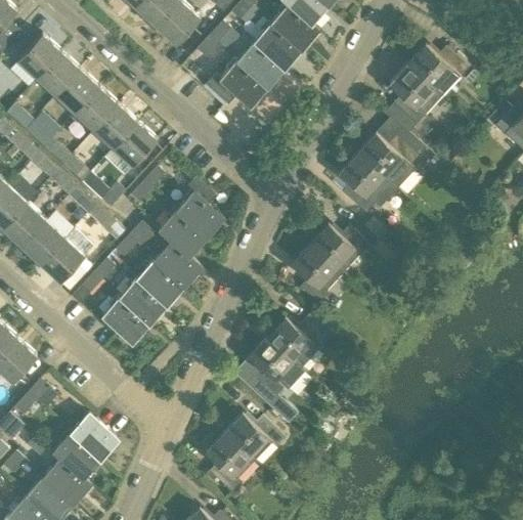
[(0,55),(20,33),(8,22),(17,12),(2,0),(0,0),(0,55)]
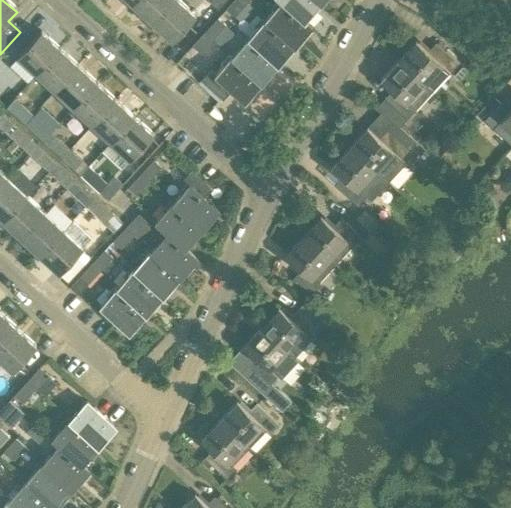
[(142,0),(121,0),(133,11),(142,0)]
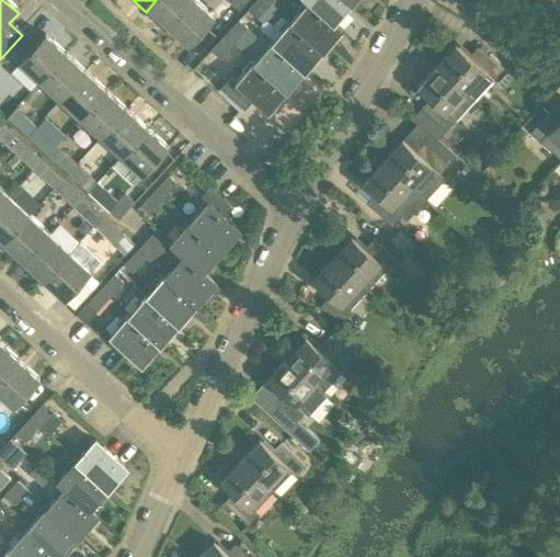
[(193,2),(190,0),(156,0),(146,12),(167,31),(193,2)]
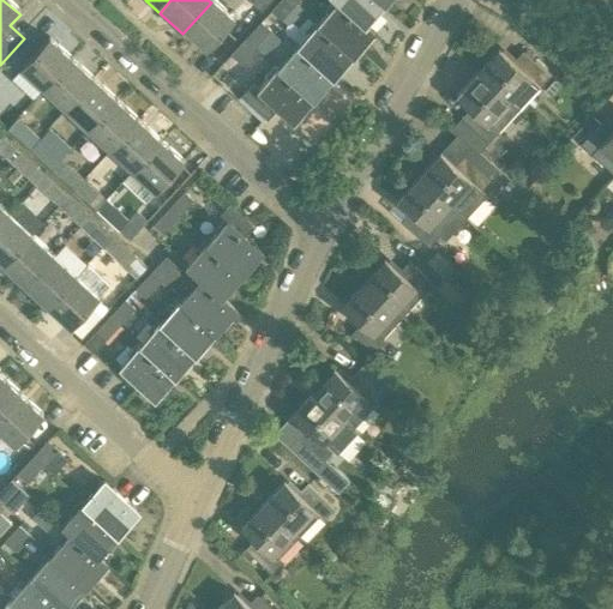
[(252,0),(250,4),(262,14),(272,0),(252,0)]
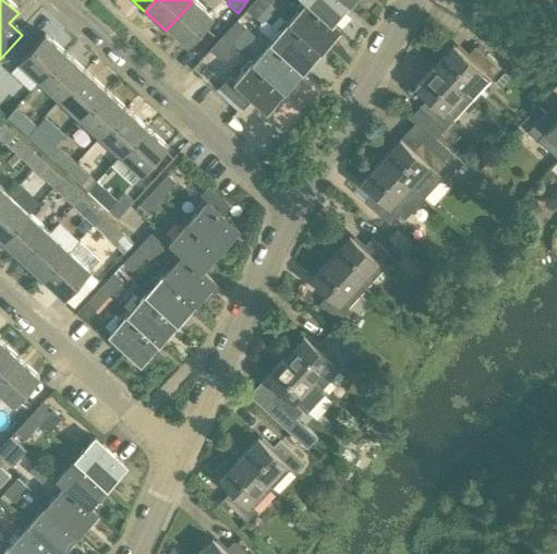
[(257,0),(244,14),(253,22),(273,2),(269,0),(257,0)]
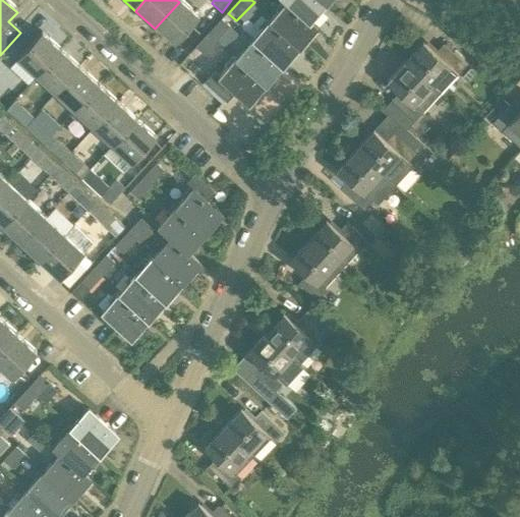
[(326,7),(316,0),(277,0),(284,6),(285,5),(308,26),(326,7)]
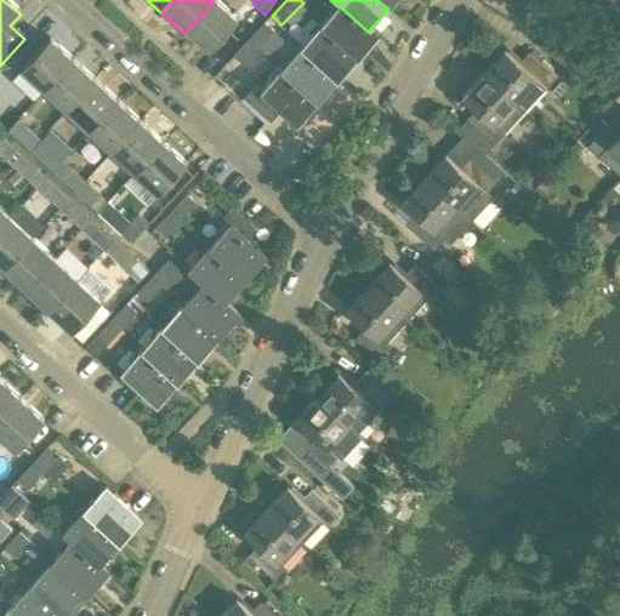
[(237,23),(214,3),(185,34),(208,55),(237,23)]
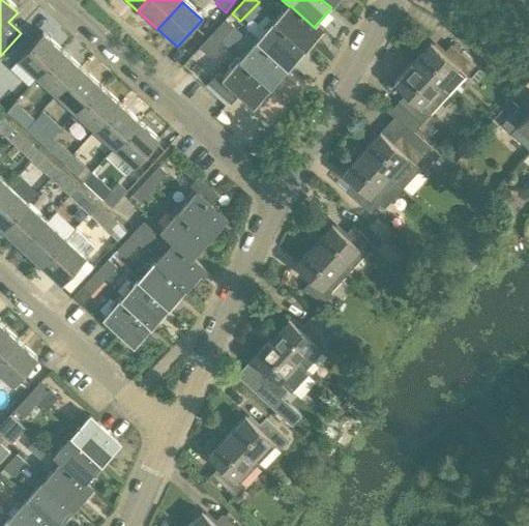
[(290,5),(289,6),(272,24),(303,53),(321,34),(314,27),(290,5)]
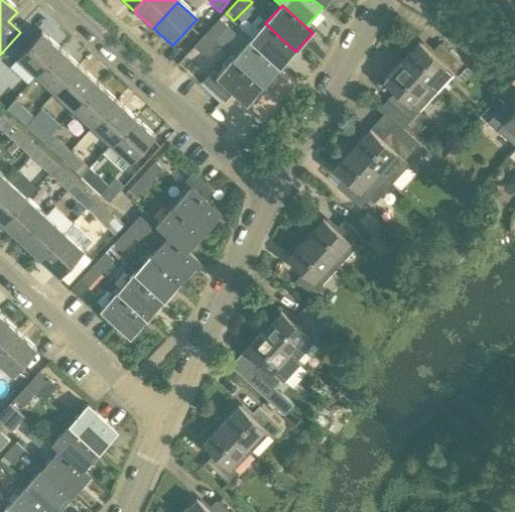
[(218,22),(206,35),(214,42),(226,29),(218,22)]
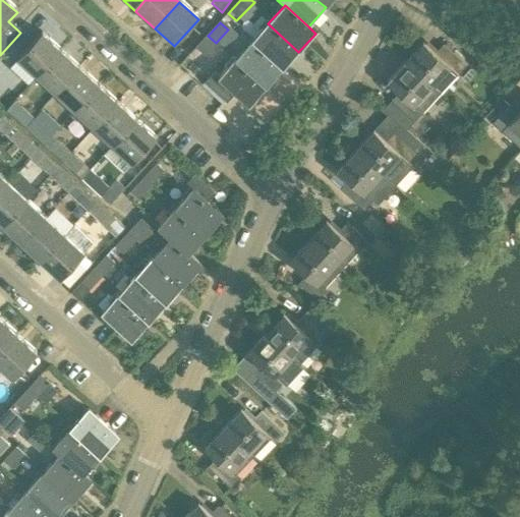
[(268,23),(251,42),(282,70),(298,52),(268,23)]
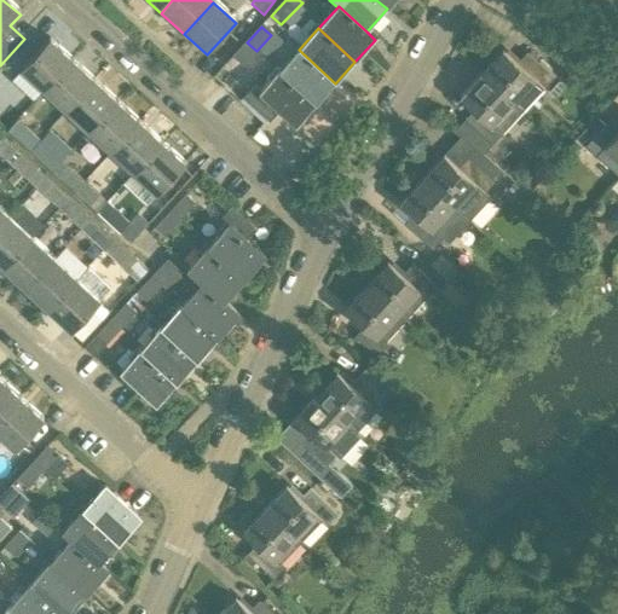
[(48,41),(19,73),(9,85),(32,105),(42,94),(71,63),(48,41)]
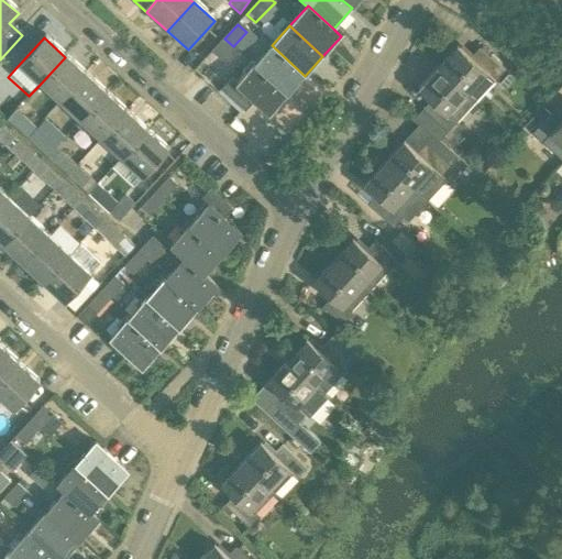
[(233,46),(224,39),(210,54),(218,63),(233,46)]
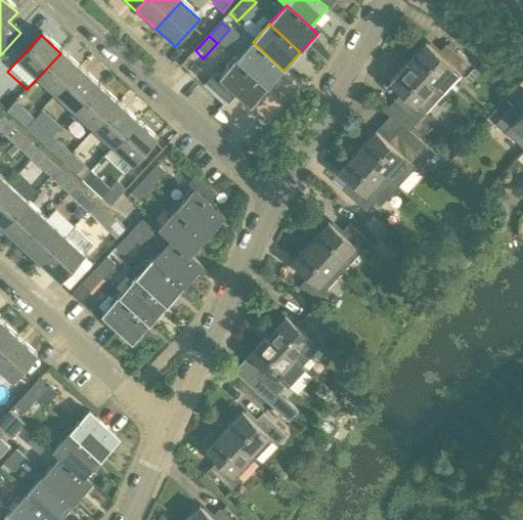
[(284,71),(253,42),(235,60),(266,89),(284,71)]
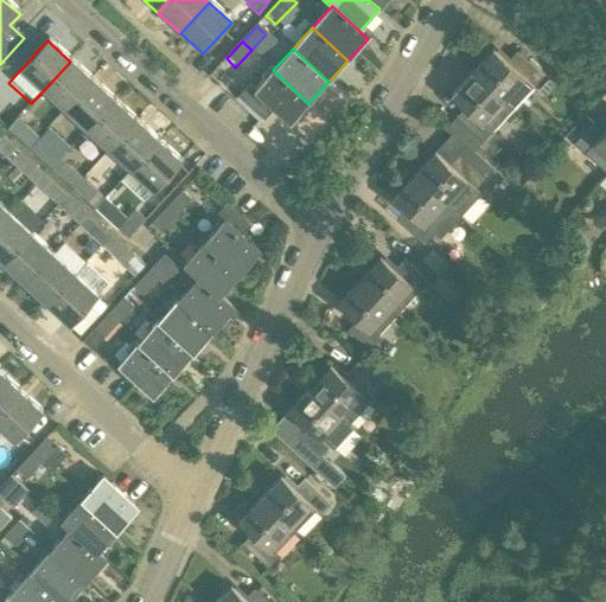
[(492,52),(471,75),(511,111),(541,79),(515,56),(505,65),(492,52)]
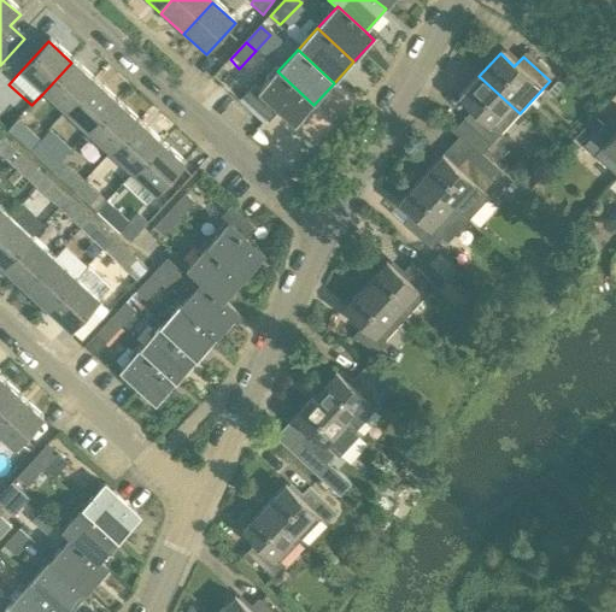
[(94,83),(71,63),(42,94),(65,115),(94,83)]
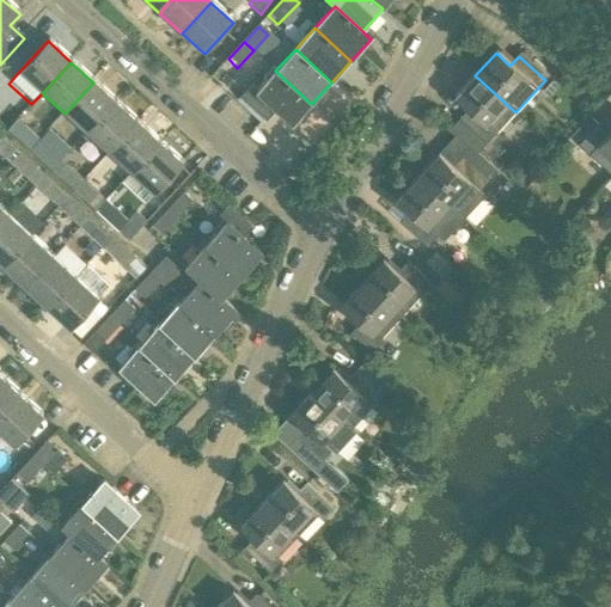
[(275,71),(255,92),(250,87),(238,100),(264,124),(275,112),(291,127),(311,104),(275,71)]
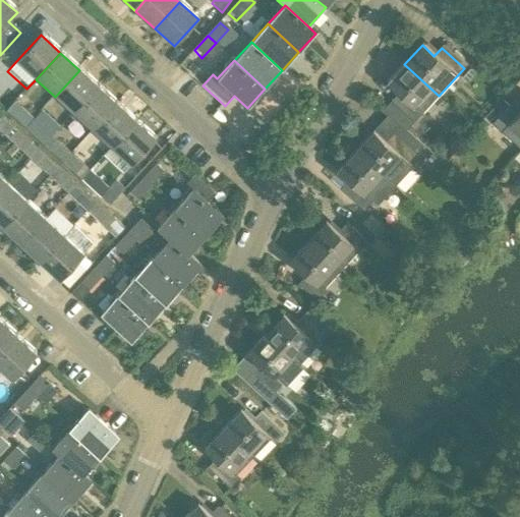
[(439,96),(404,64),(386,83),(398,95),(390,104),(412,124),(439,96)]
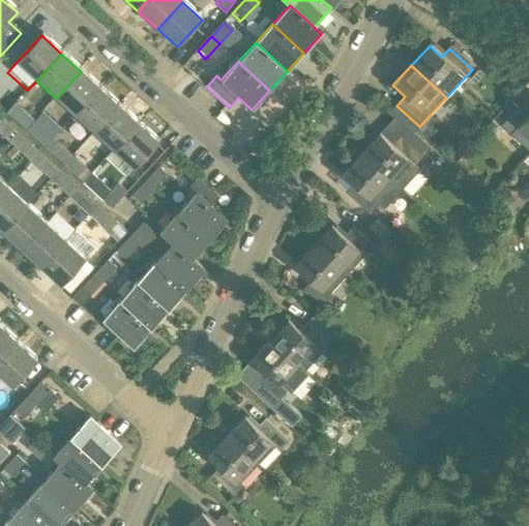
[(99,89),(81,71),(56,98),(75,116),(99,89)]
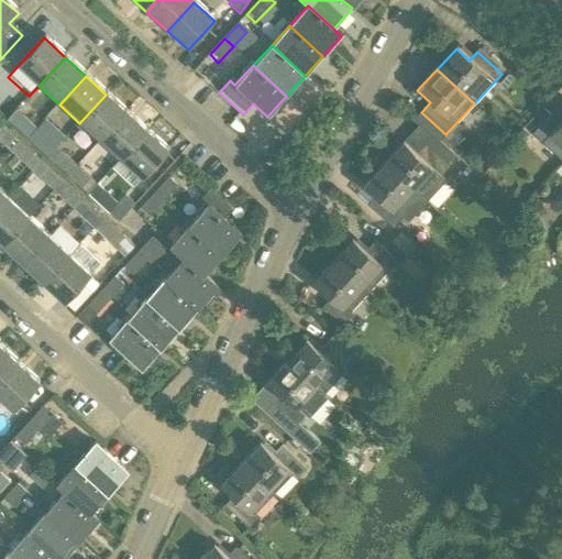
[(106,95),(79,123),(100,142),(127,114),(106,95)]
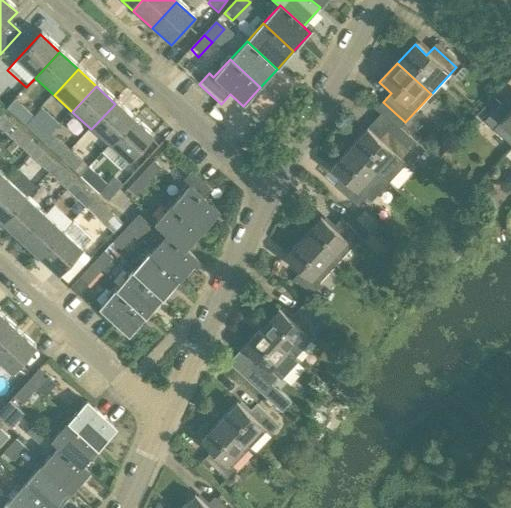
[(510,107),(504,101),(483,124),(510,149),(510,148),(510,107)]
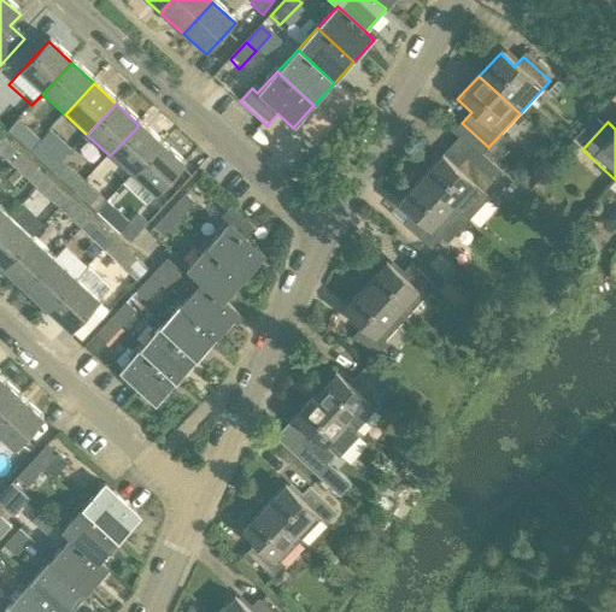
[(29,156),(40,145),(17,123),(6,135),(29,156)]
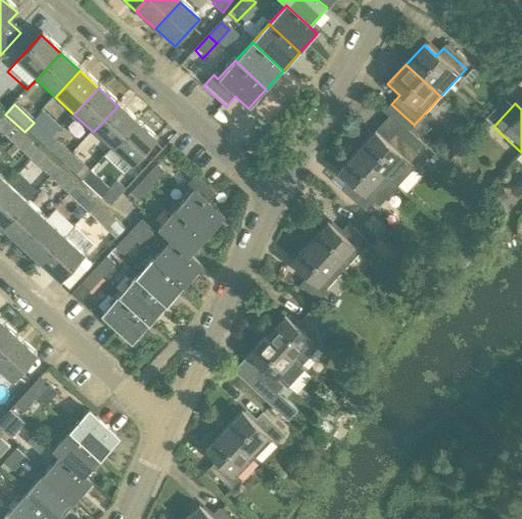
[(136,123),(117,106),(93,132),(112,149),(136,123)]
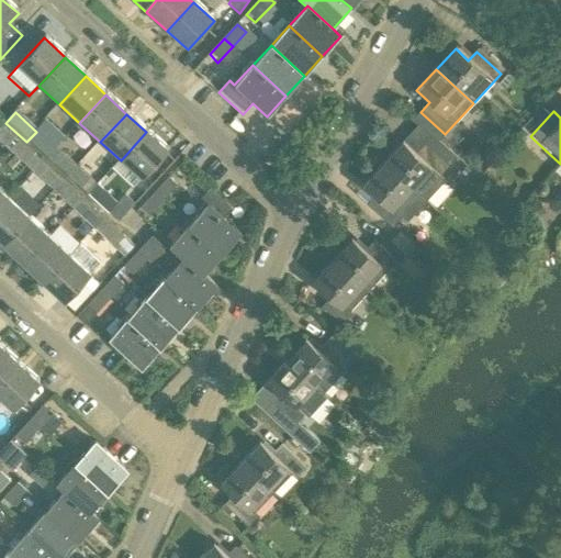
[(0,145),(11,156),(21,146),(1,127),(0,129),(0,145)]
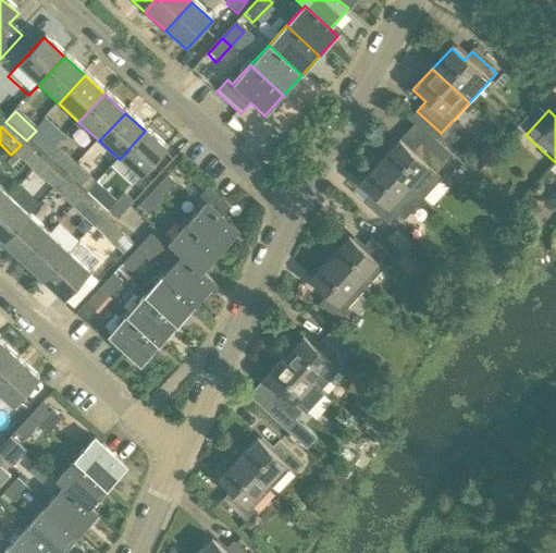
[(36,131),(26,140),(47,159),(56,149),(36,131)]
